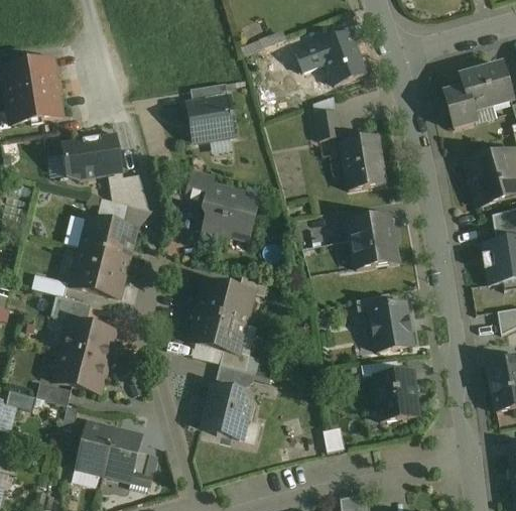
[(350,30),(317,42),(317,43),(295,51),(302,71),(325,62),(334,85),(366,73),(350,30)]
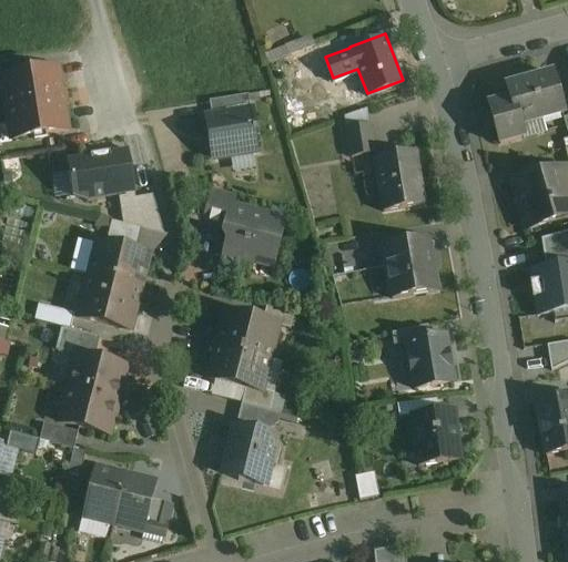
[(314,43),(301,48),(308,69),(321,64),(314,43)]
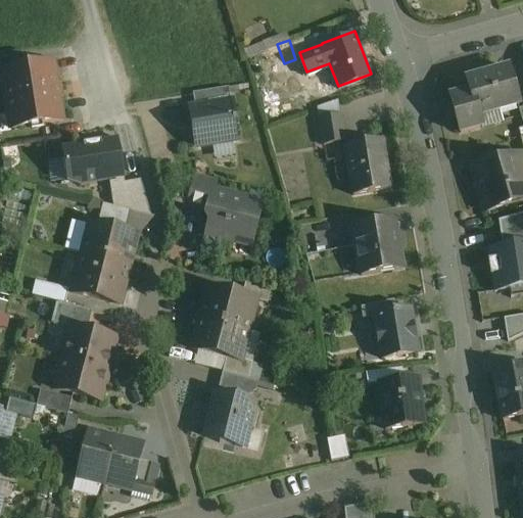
[(16,53),(0,55),(0,67),(1,67),(18,64),(16,53)]
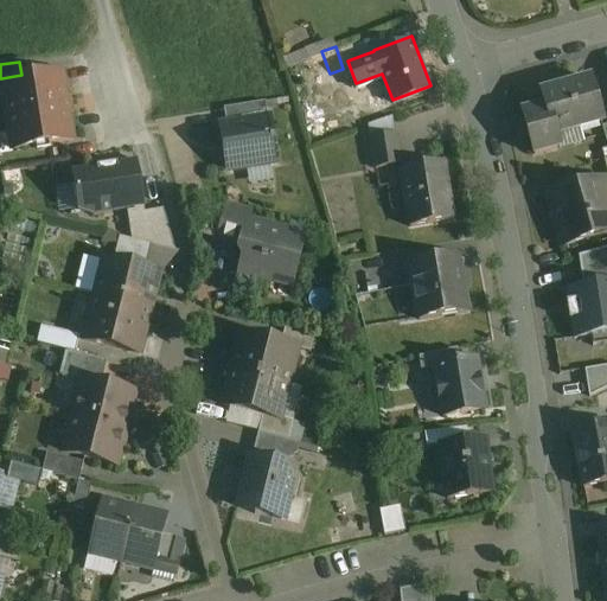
[(21,75),(1,78),(12,146),(71,135),(61,69),(21,75)]
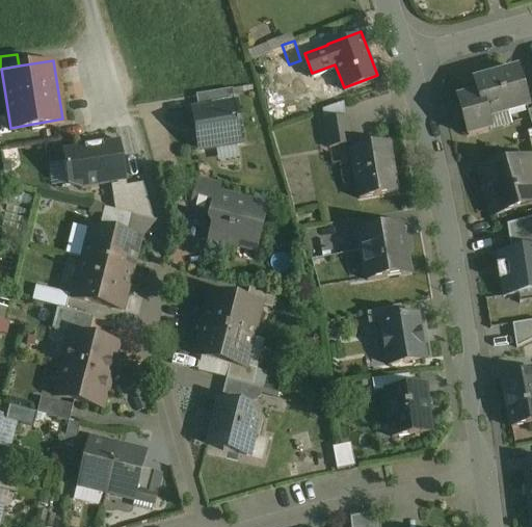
[(516,67),(474,78),(477,89),(484,115),(486,115),(527,104),(516,67)]
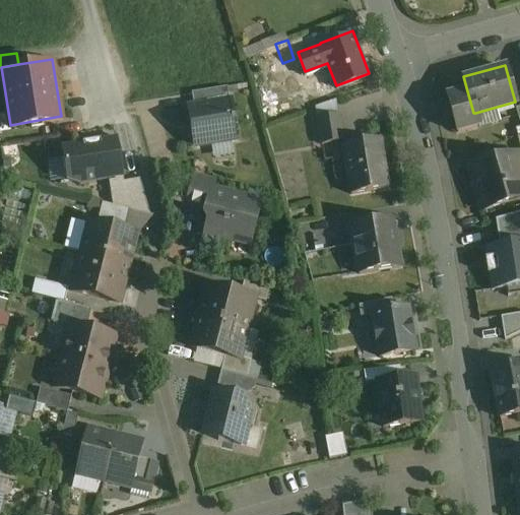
[(228,83),(191,89),(193,104),(230,98),(228,83)]
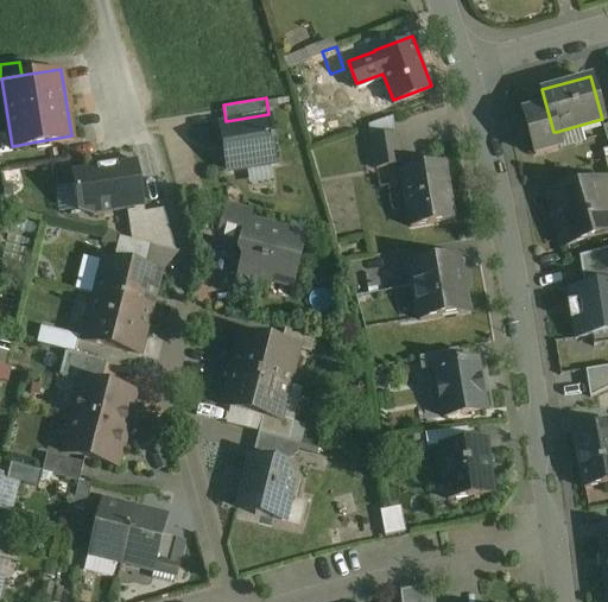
[(545,102),(523,109),(534,152),(559,145),(556,132),(553,132),(545,102)]
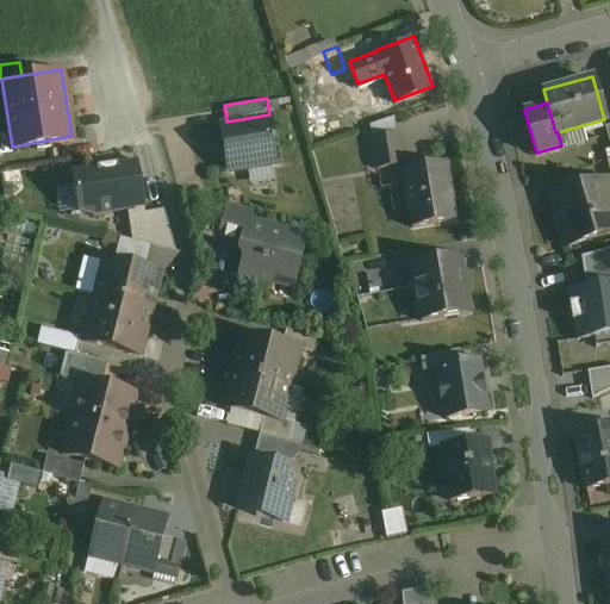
[(226,122),(222,122),(230,167),(278,159),(271,114),(269,114),(226,122)]
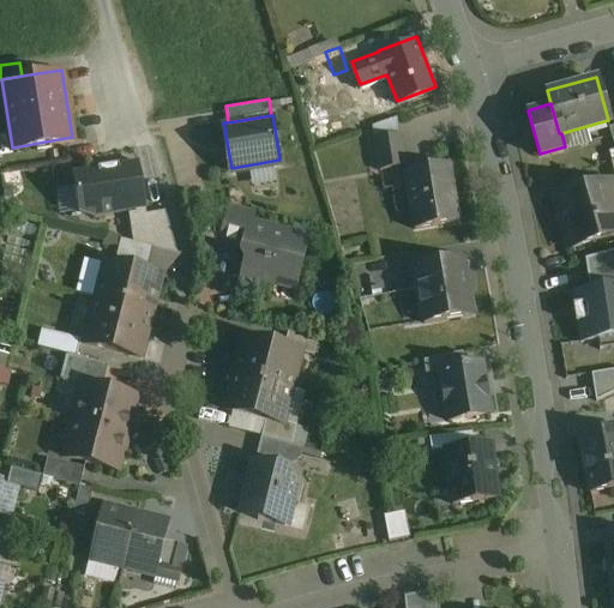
[(399,132),(373,136),(379,167),(404,162),(399,132)]
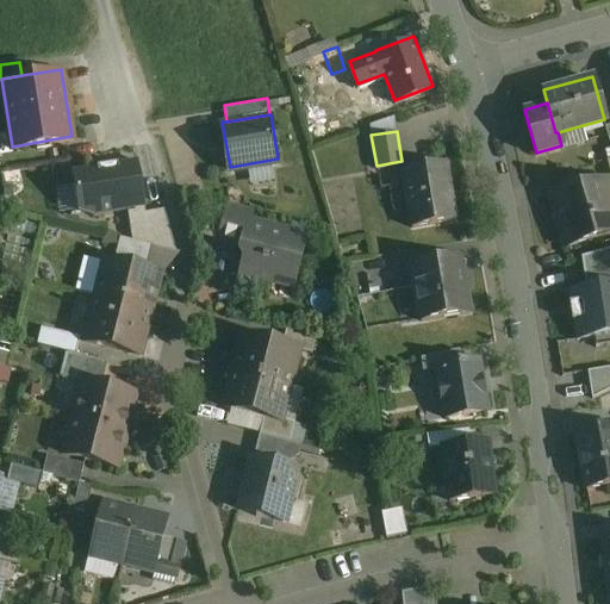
[(137,157),(72,168),(79,209),(94,213),(128,207),(144,205),(145,204),(137,157)]
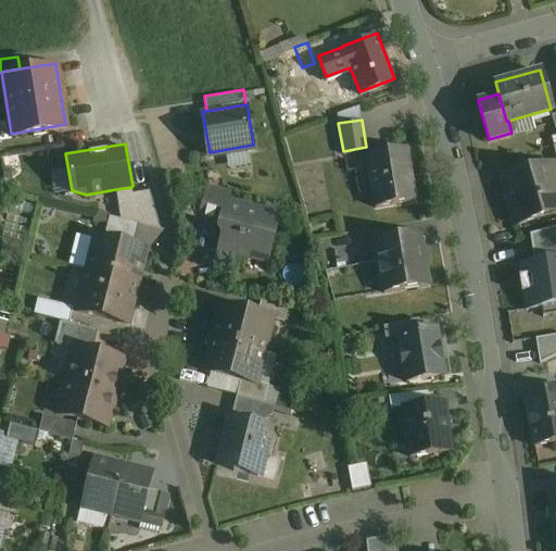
[(405,146),(366,152),(375,204),(414,198),(405,146)]
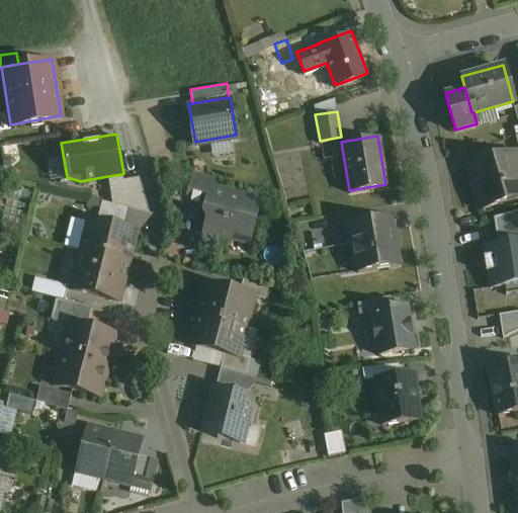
[(517,165),(514,151),(466,164),(480,206),(517,195),(517,165)]
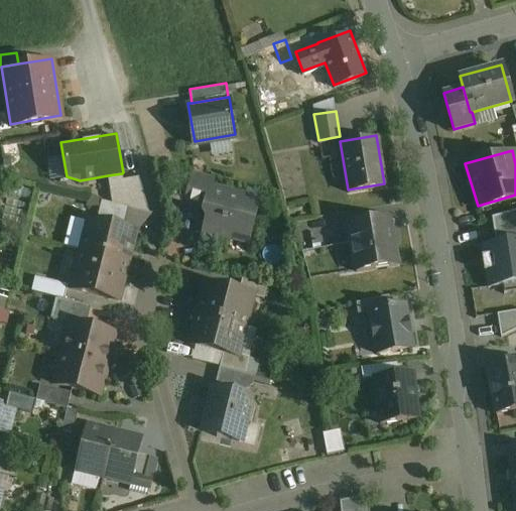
[(213,173),(192,168),(184,201),(204,206),(209,184),(210,185),(213,173)]
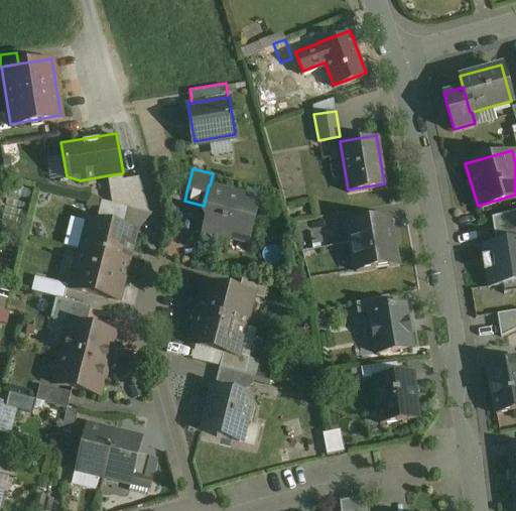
[(138,174),(123,177),(122,173),(108,175),(112,201),(128,205),(148,210),(138,174)]
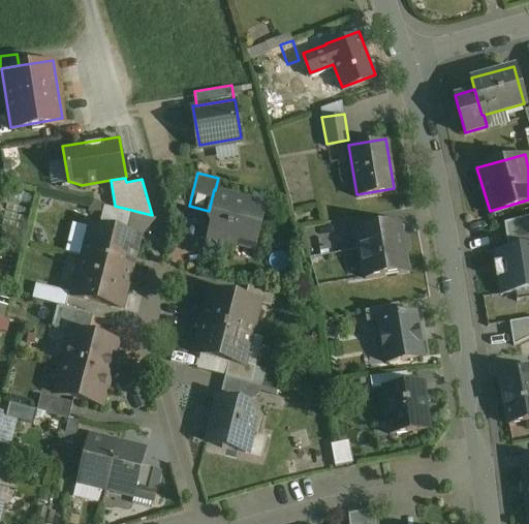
[(215,190),(214,189),(209,211),(208,215),(211,221),(208,234),(253,245),(263,202),(215,190)]
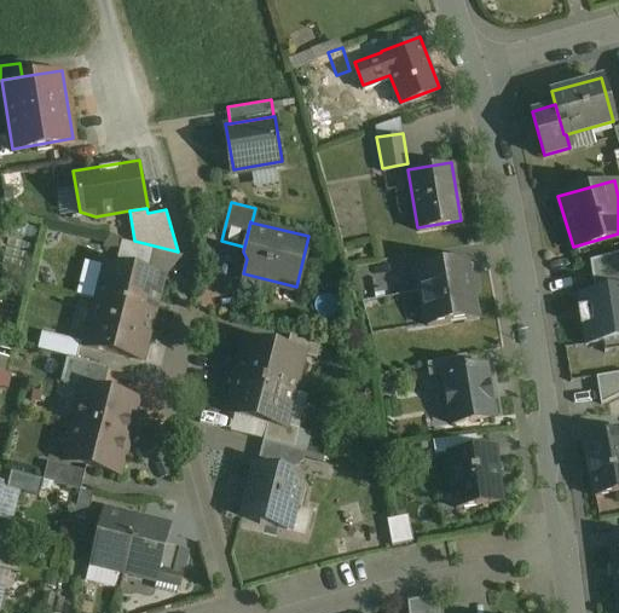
[(121,237),(106,233),(104,243),(119,243),(121,237)]
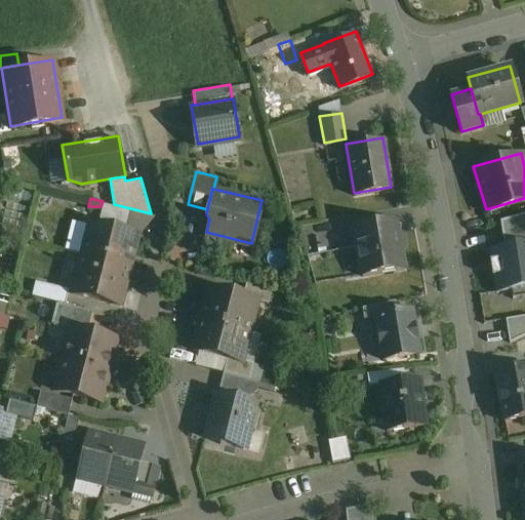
[(114,204),(103,201),(101,206),(97,223),(125,230),(130,208),(114,204)]
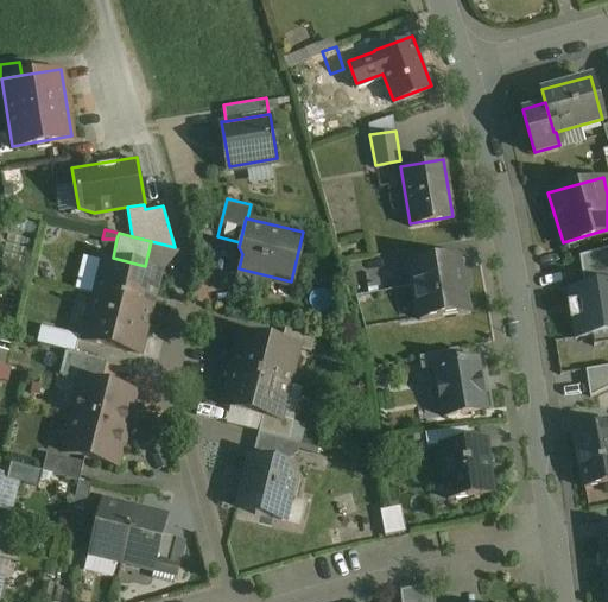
[(175,247),(151,241),(145,266),(158,270),(177,248),(177,247),(175,247)]
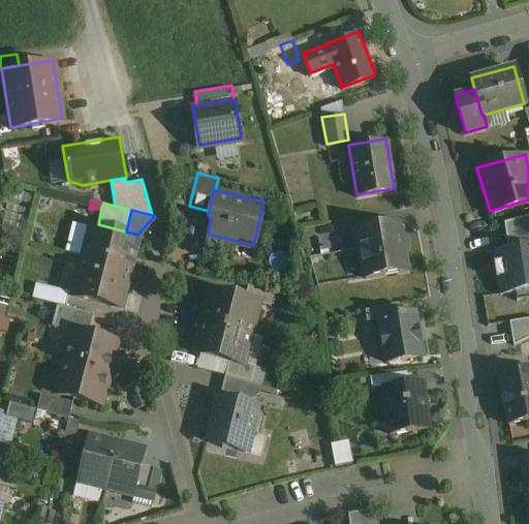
[(528,213),(504,220),(508,247),(528,244),(528,213)]
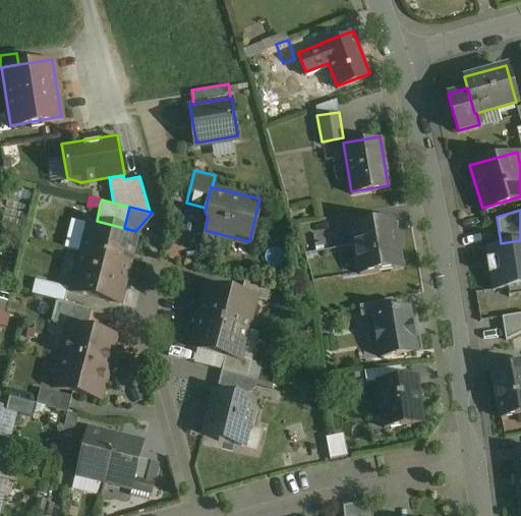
[(391,216),(351,223),(358,271),(401,265),(398,245),(396,245),(391,216)]
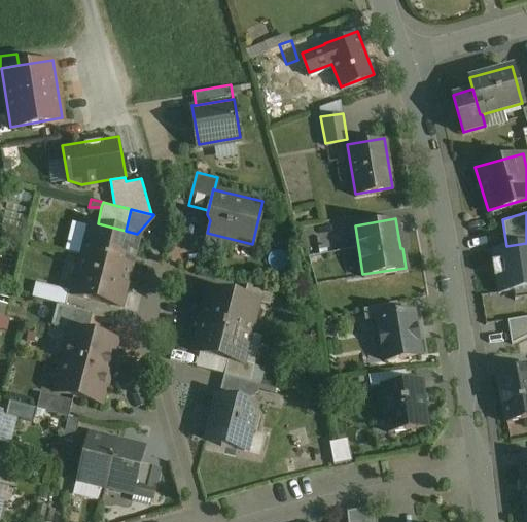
[(98,223),(90,221),(90,224),(94,225),(90,238),(86,237),(82,252),(130,264),(137,234),(126,231),(98,223)]
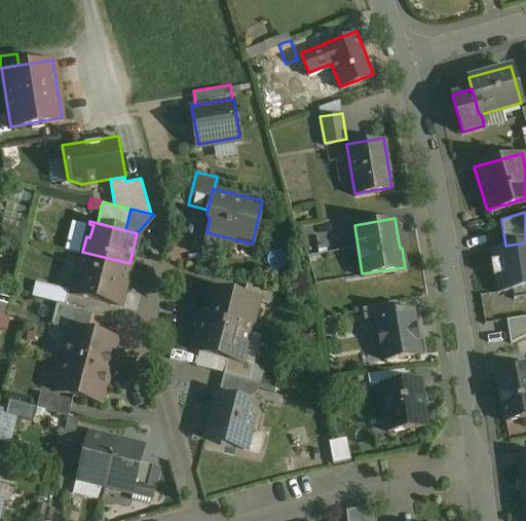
[(491,248),(492,259),(491,260),(493,274),(494,274),(497,291),(525,286),(525,243),(505,246),(491,248)]
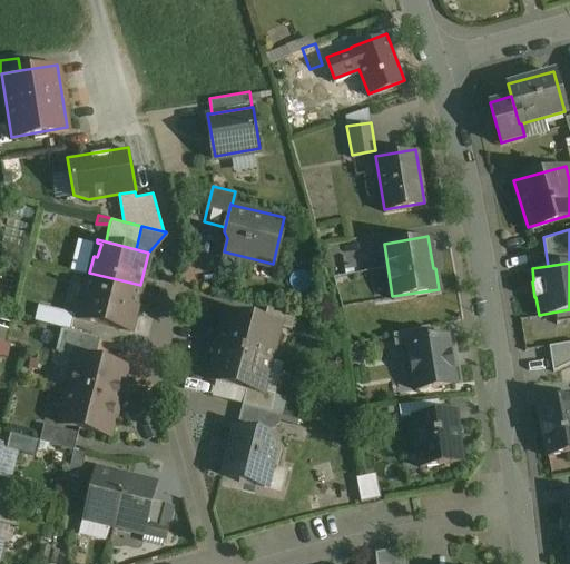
[(140,285),(89,273),(78,315),(129,328),(140,285)]
